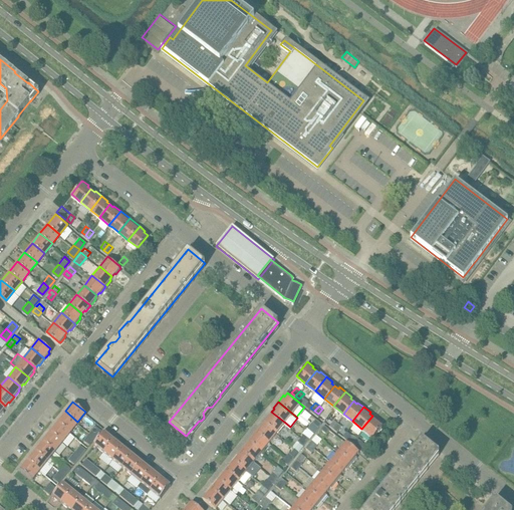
[(65,411),(57,421),(70,431),(72,428),(74,426),(77,422),(65,411)]
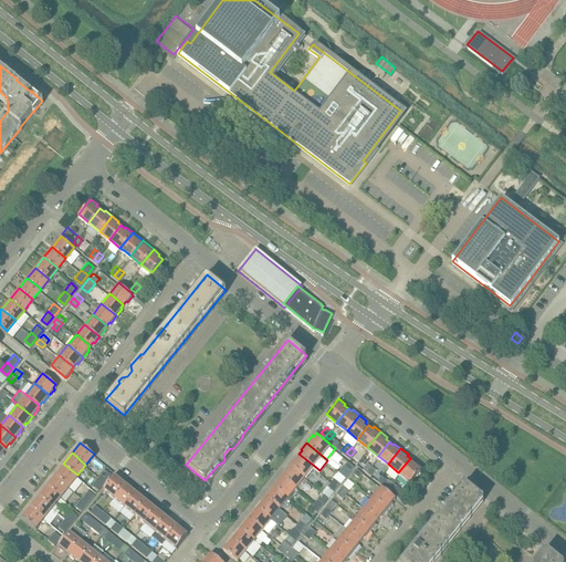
[(313,465),(299,454),(296,457),(294,456),(289,462),(304,475),(313,465)]
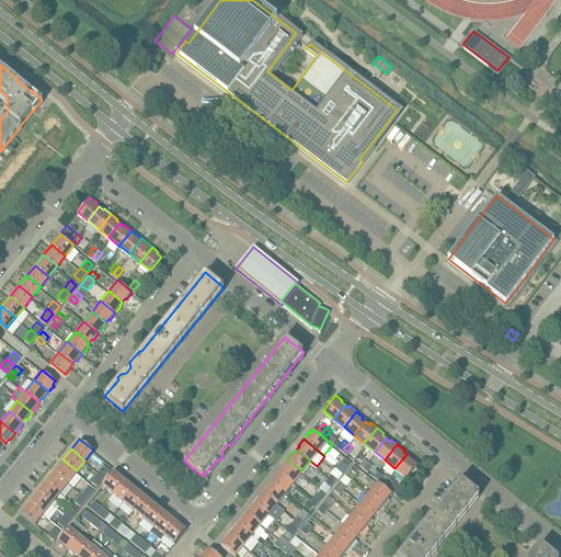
[(347,464),(351,459),(344,454),(341,458),(347,464)]
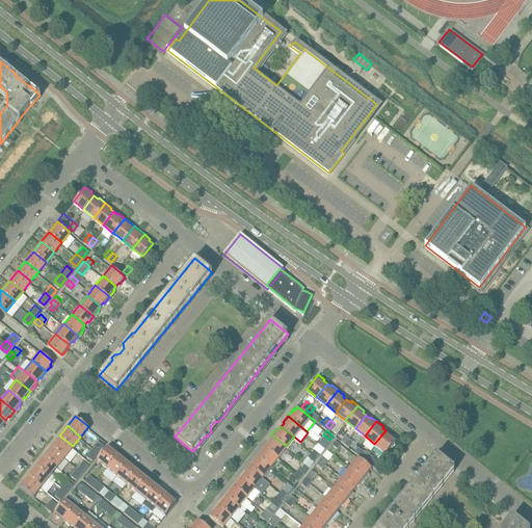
[(389,433),(386,430),(374,444),(384,452),(395,439),(396,437),(390,432),(389,433)]
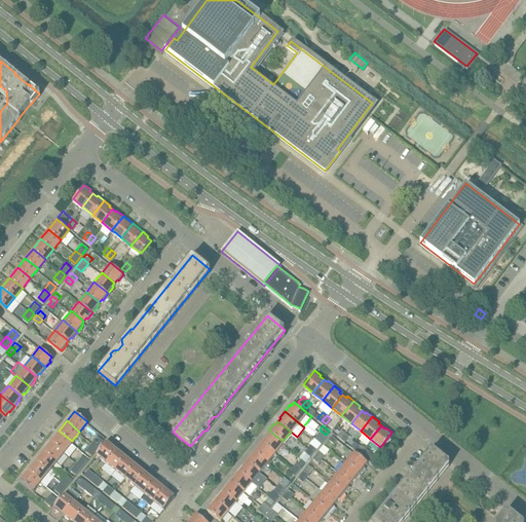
[(341,436),(345,431),(341,427),(337,433),(341,436)]
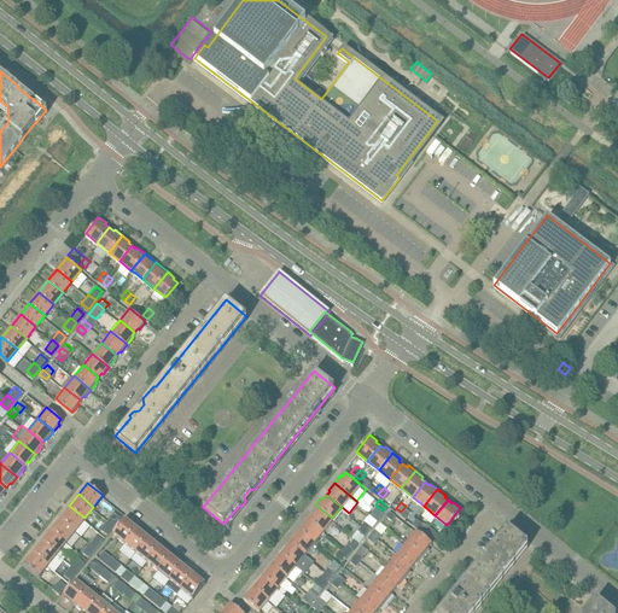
[(312,514),(308,518),(324,530),(332,518),(315,505),(309,513),(312,514)]
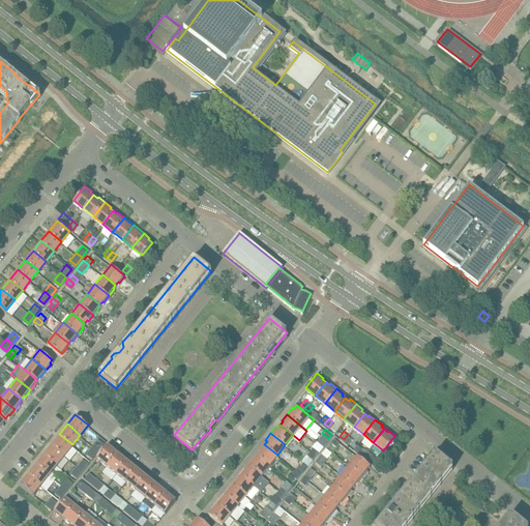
[(59,434),(52,443),(64,454),(72,444),(59,434)]
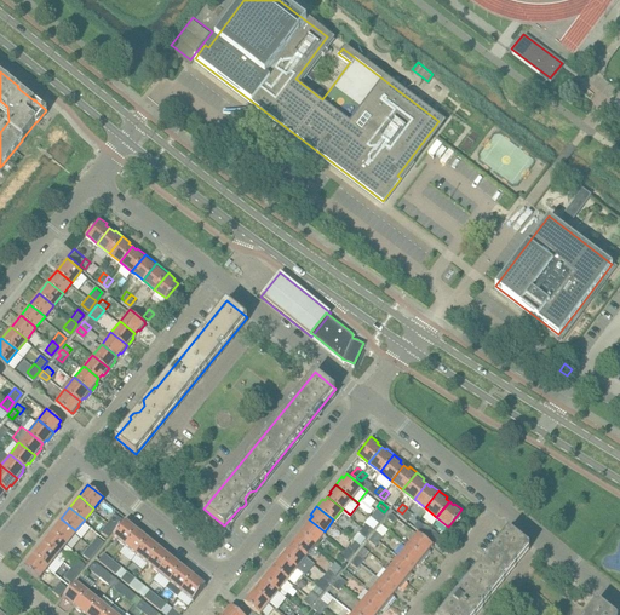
[(412,511),(407,507),(402,513),(407,517),(412,511)]
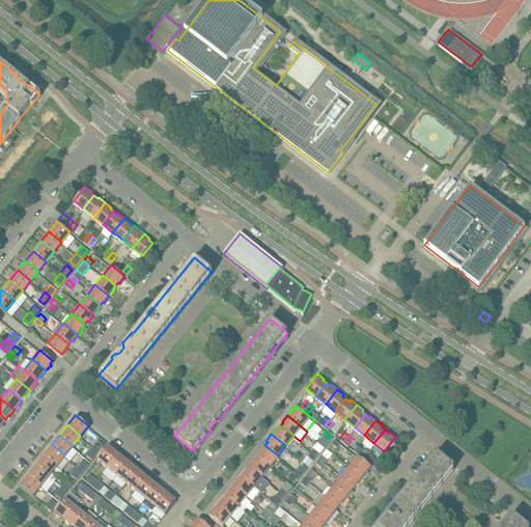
[(99,437),(92,445),(98,449),(104,442),(99,437)]
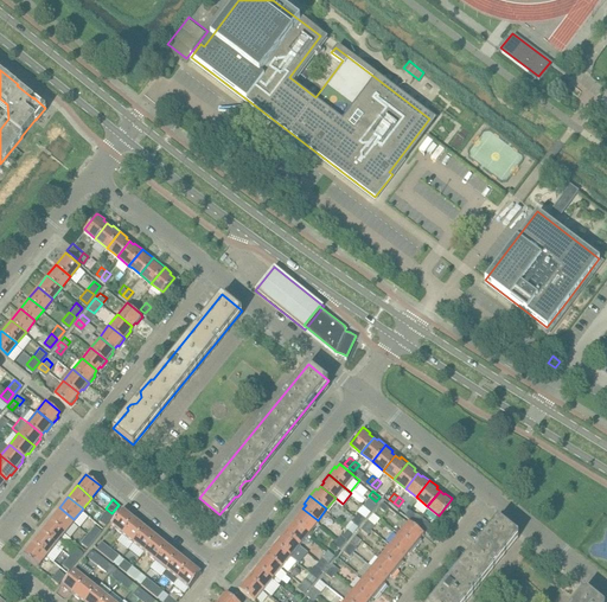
[(382,499),(378,504),(385,508),(389,504),(382,499)]
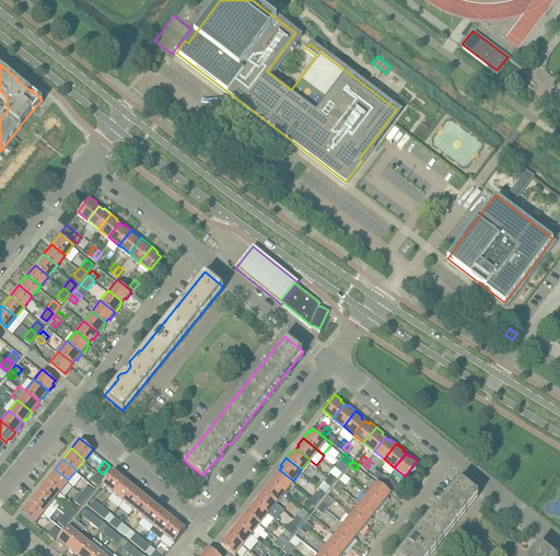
[(330,470),(327,474),(334,479),(337,475),(341,468),(335,463),(330,470)]
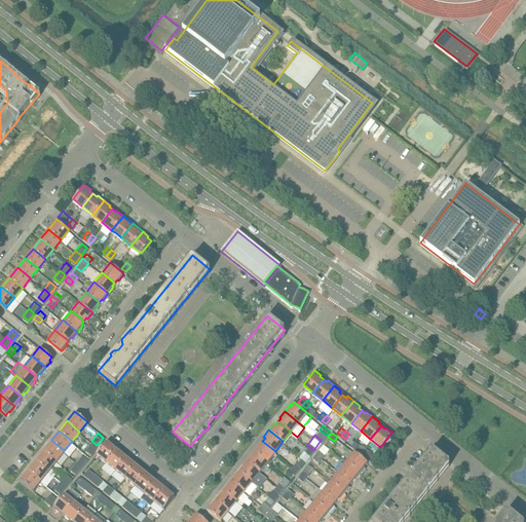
[(361,451),(365,445),(355,438),(350,444),(361,451)]
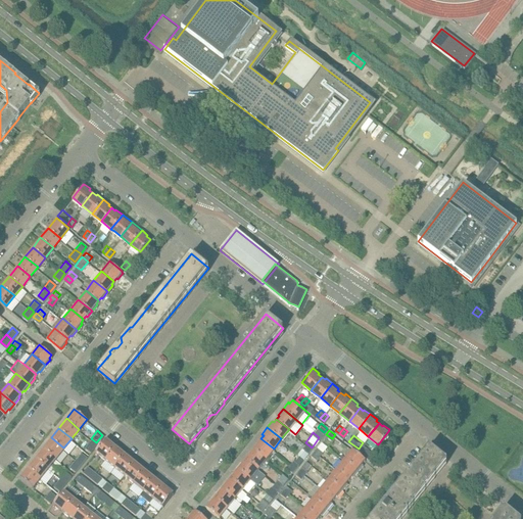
[(114,446),(115,444),(105,436),(95,450),(105,458),(114,446)]
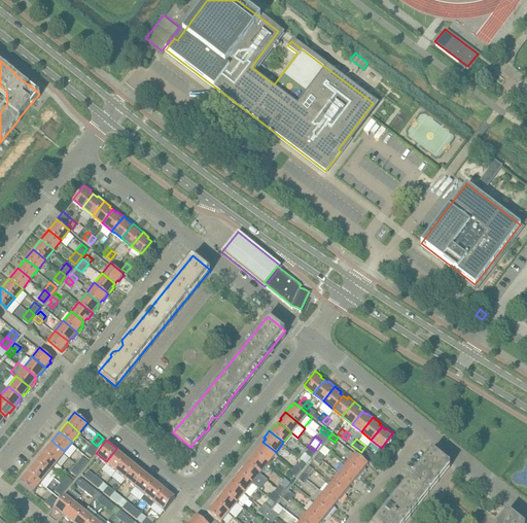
[(51,441),(43,450),(57,461),(64,451),(51,441)]
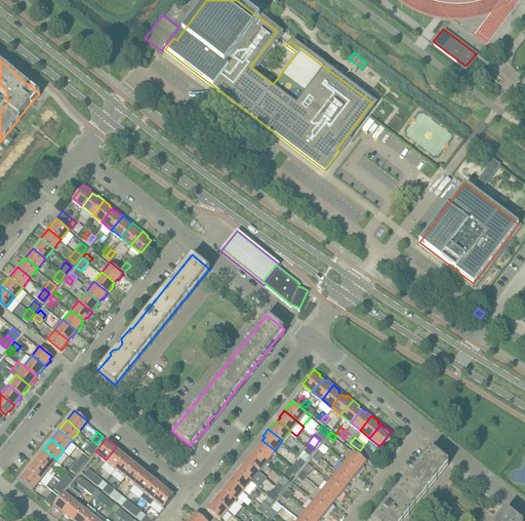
[(96,444),(91,440),(85,447),(91,451),(96,444)]
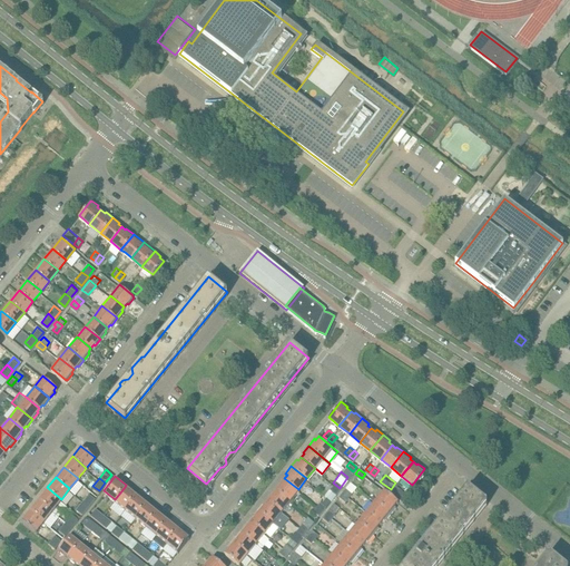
[(298,489),(284,478),(282,481),(279,480),(274,487),(290,499),(298,489)]
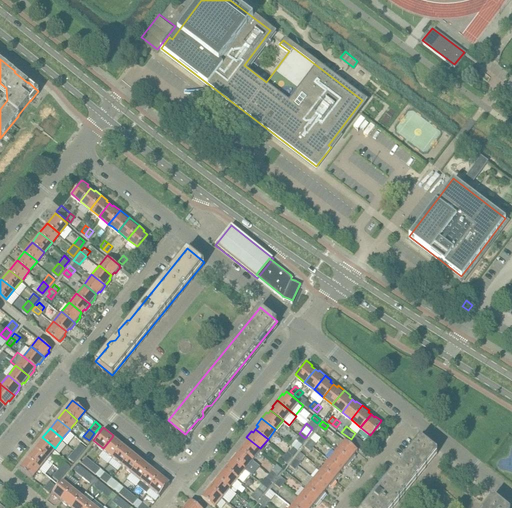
[(315,430),(307,439),(313,444),(320,435),(320,434),(315,430)]
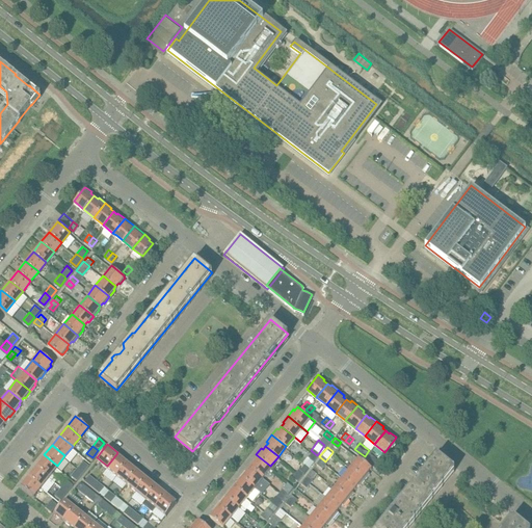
[(308,454),(302,460),(309,465),(314,459),(317,455),(311,450),(308,454)]
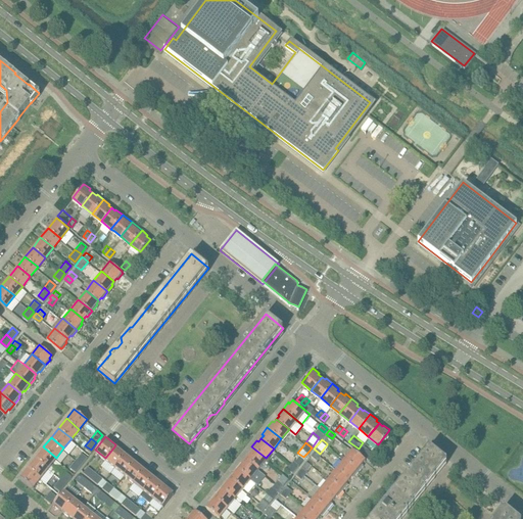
[(359,449),(362,452),(367,445),(363,442),(359,449)]
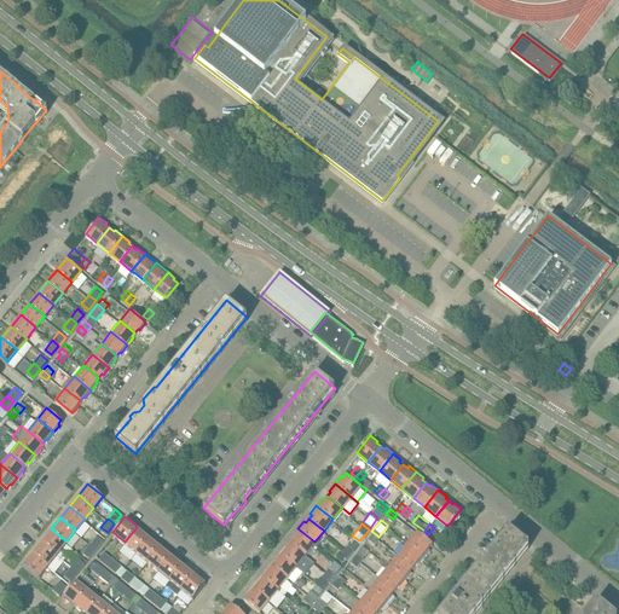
[(125,542),(136,551),(148,536),(137,526),(136,528),(125,542)]
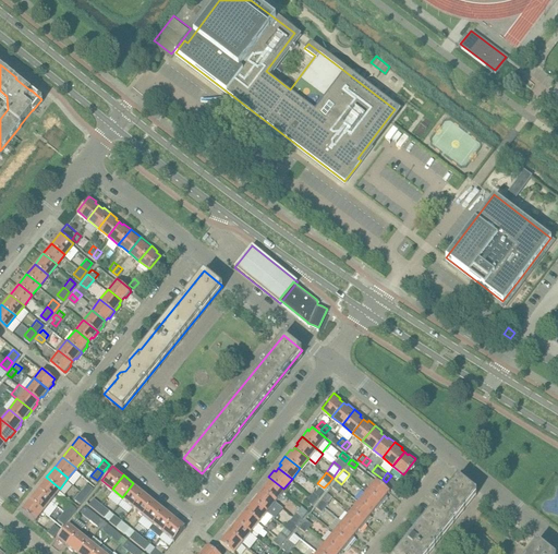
[(46,477),(38,488),(51,498),(60,489),(46,477)]
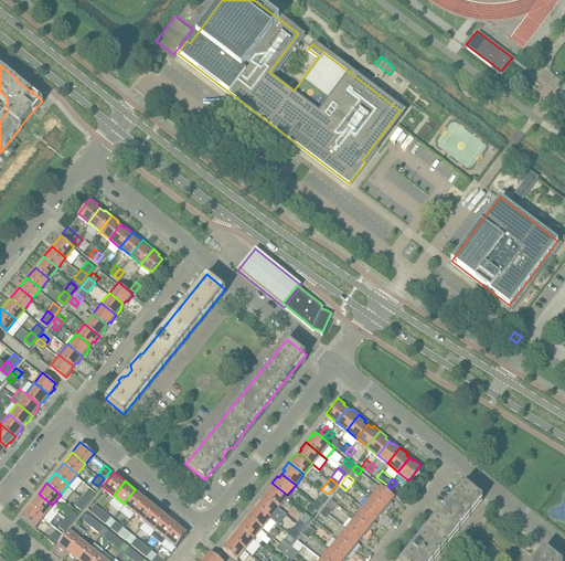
[(268,490),(265,495),(278,506),(287,495),(272,483),(266,489),(268,490)]
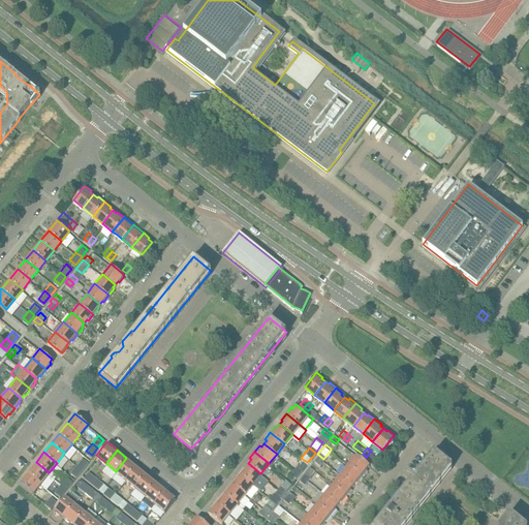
[(403,524),(452,465),(434,452),(373,524),(403,524)]
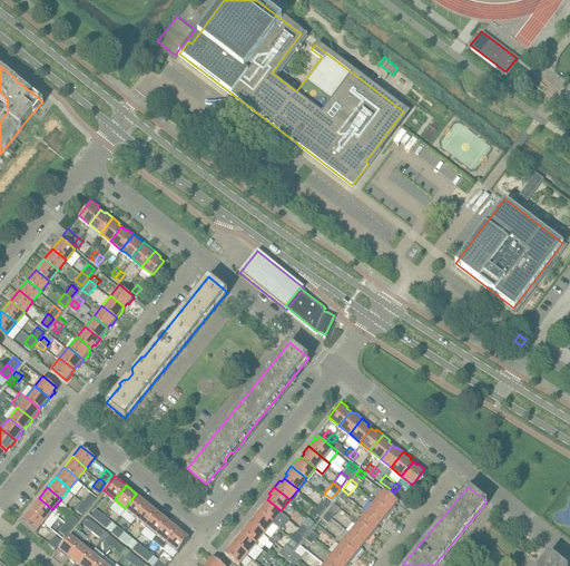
[(384,488),(375,499),(390,511),(395,505),(394,504),(397,499),(384,488)]
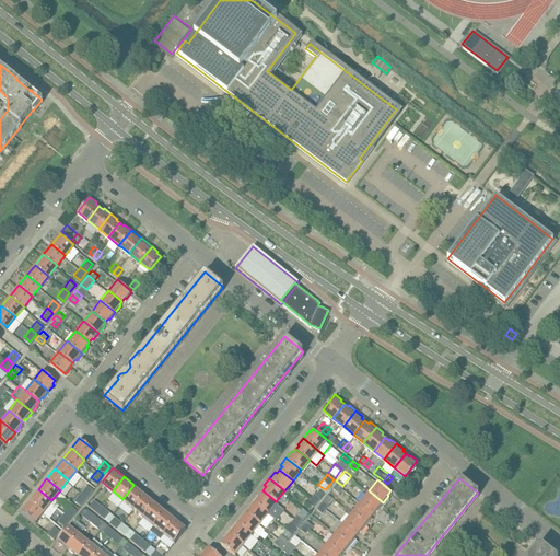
[(336,481),(333,486),(339,490),(342,486),(336,481)]
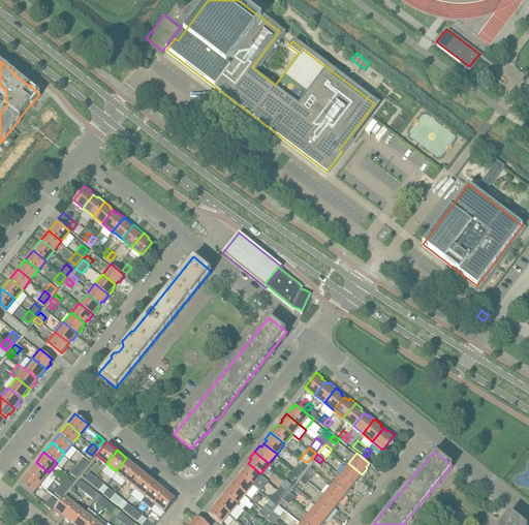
[(82,467),(88,460),(83,455),(76,463),(82,467)]
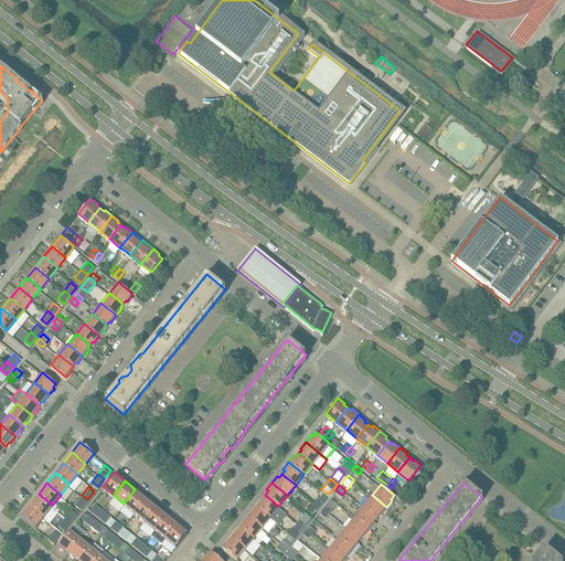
[(146,497),(135,489),(124,504),(134,511),(146,497)]
